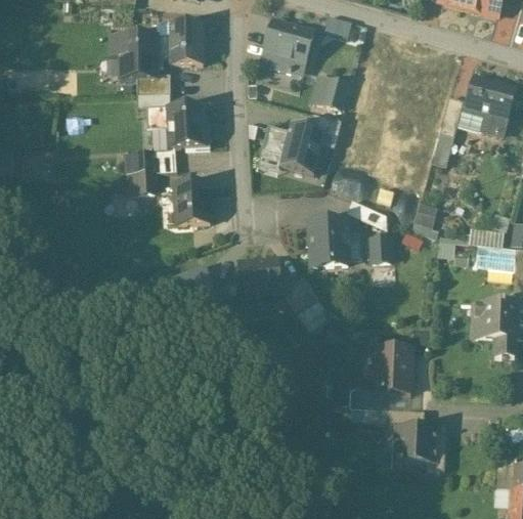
[(439,0),(439,1),(497,17),(502,0),(439,0)]
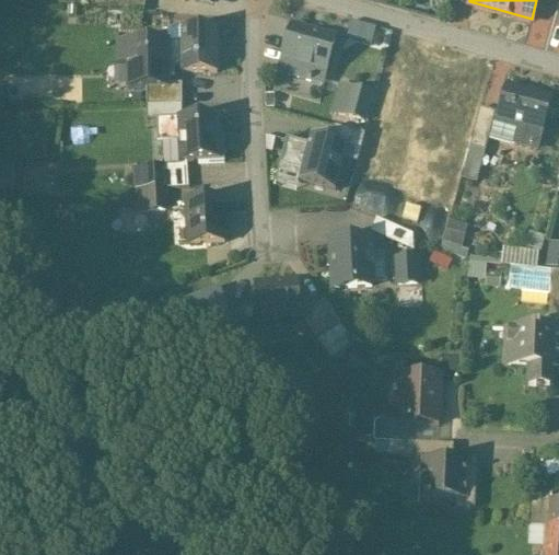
[(335,36),(293,24),(283,57),(325,69),(335,36)]
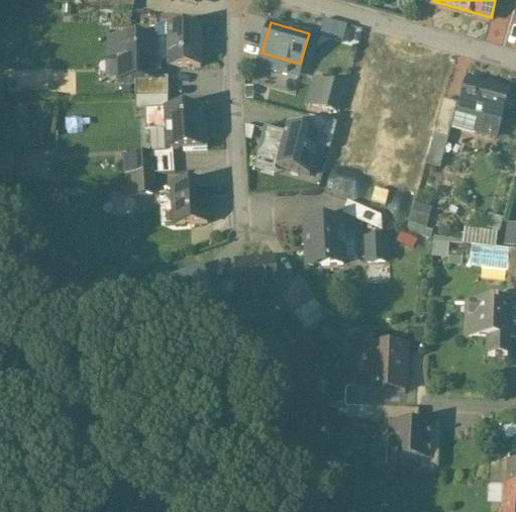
[(200,24),(168,24),(169,64),(200,64),(200,24)]
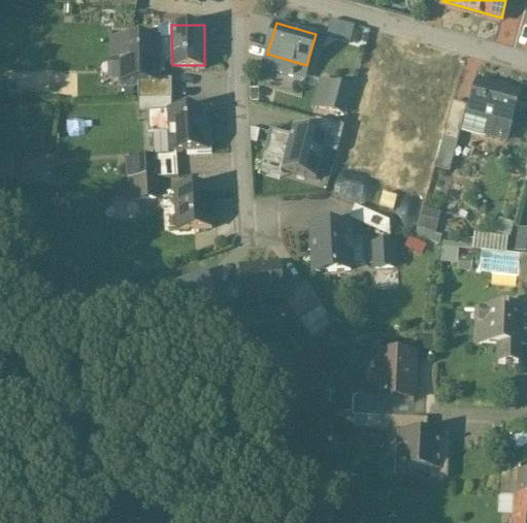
[(161,43),(142,43),(143,73),(162,72),(161,43)]
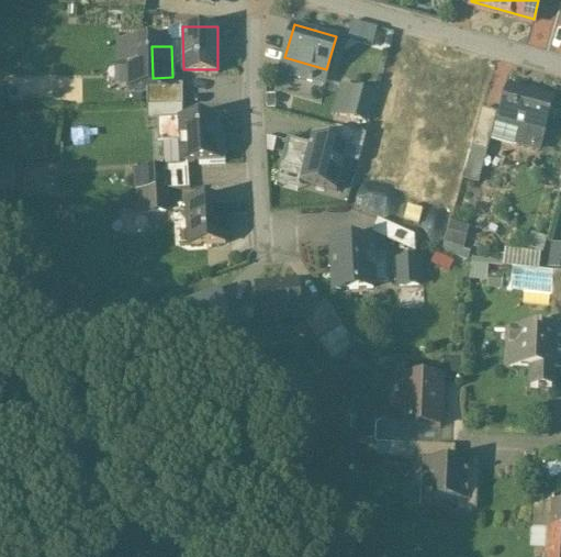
[(456,117),(464,81),(424,70),(414,106),(456,117)]
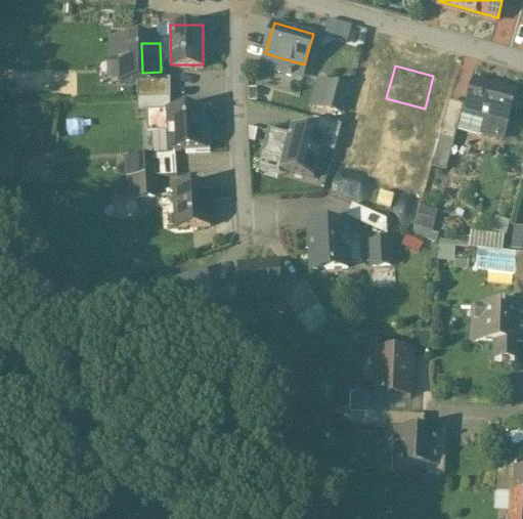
[(319,74),(311,102),(340,111),(348,82),(319,74)]
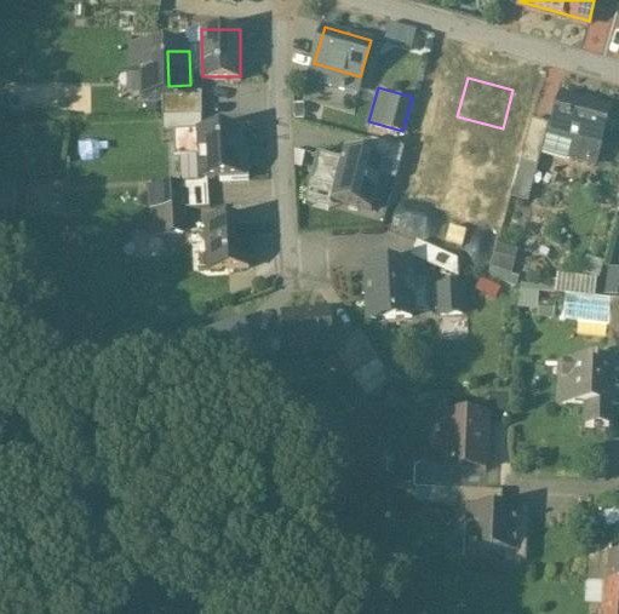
[(611,104),(562,91),(551,130),(600,143),(611,104)]
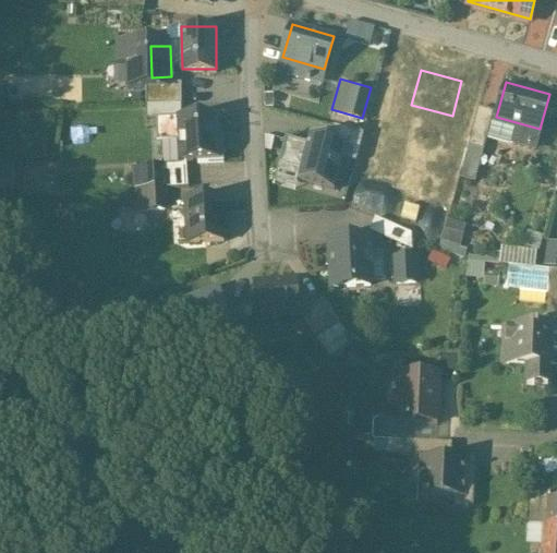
[(494,109),(479,105),(468,143),(483,147),(494,109)]
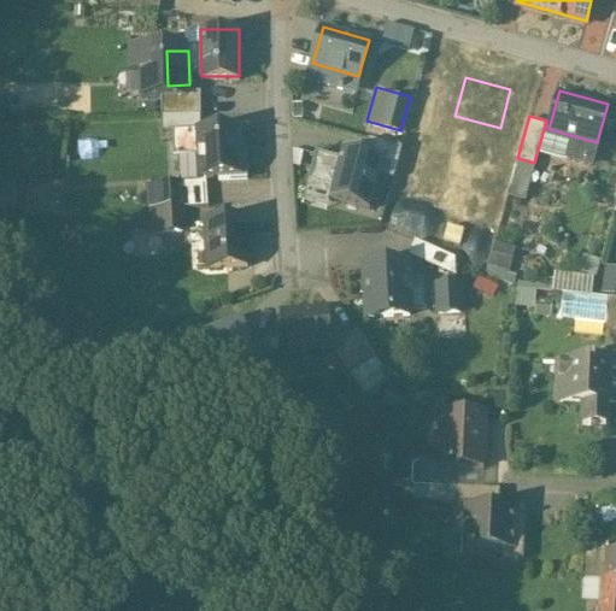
[(240,124),(197,127),(198,153),(199,175),(218,174),(242,172),(241,151),(240,124)]
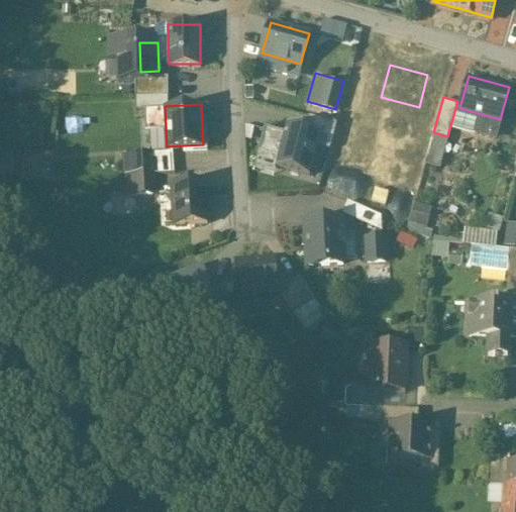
[(165,106),(144,107),(145,128),(166,128),(165,106)]
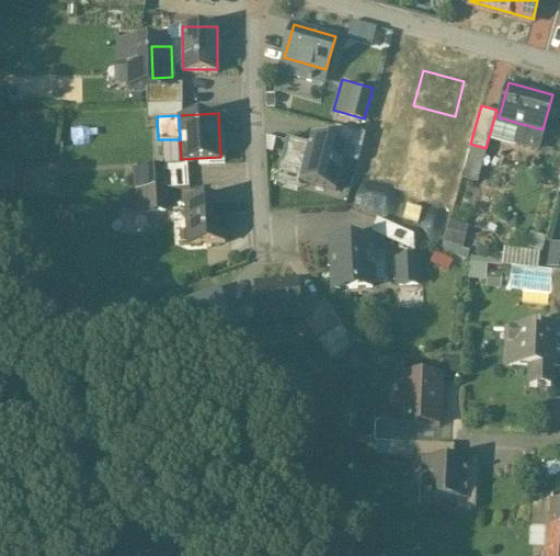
[(454,165),(459,144),(469,146),(473,127),(437,118),(429,158),(454,165)]
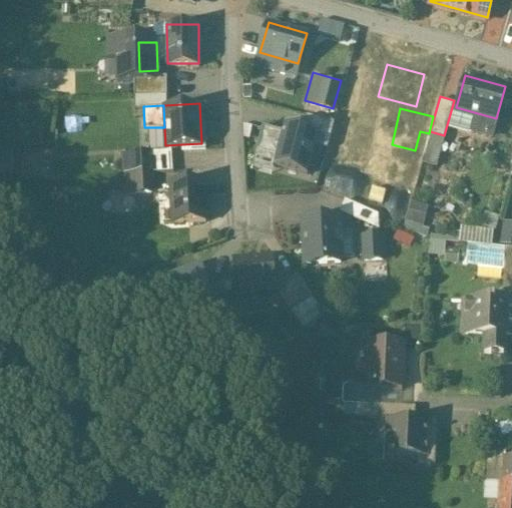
[(318,128),(285,119),(274,162),(307,171),(318,128)]
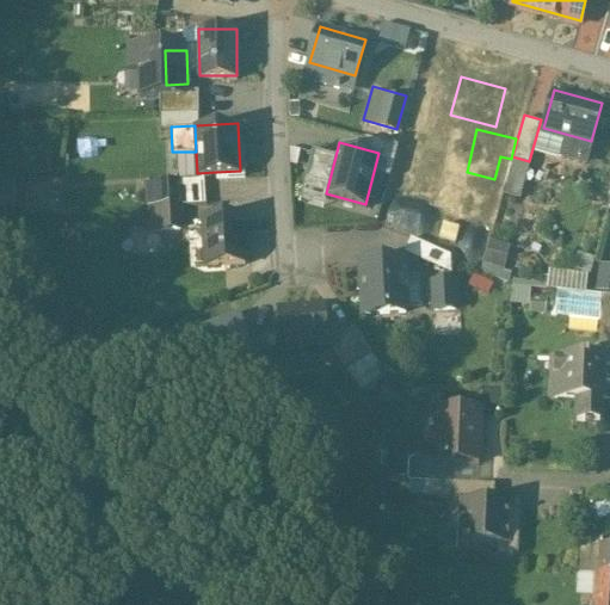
[(245,173),(244,149),(239,149),(240,171),(216,172),(217,174),(245,173)]
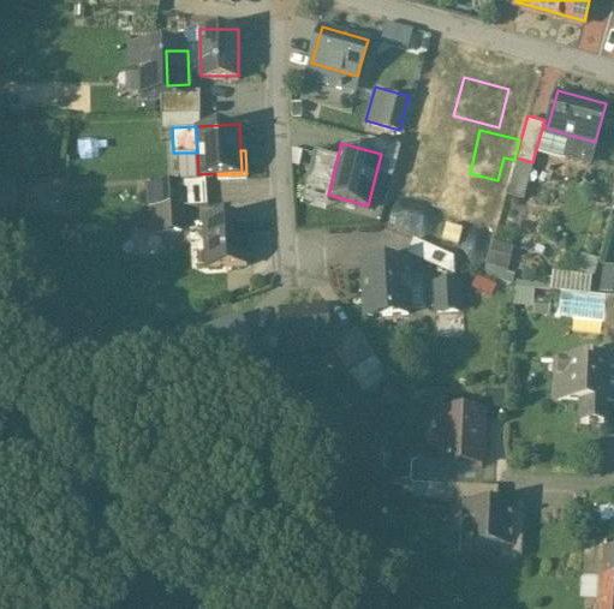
[(0,178),(0,204),(19,204),(18,178),(0,178)]
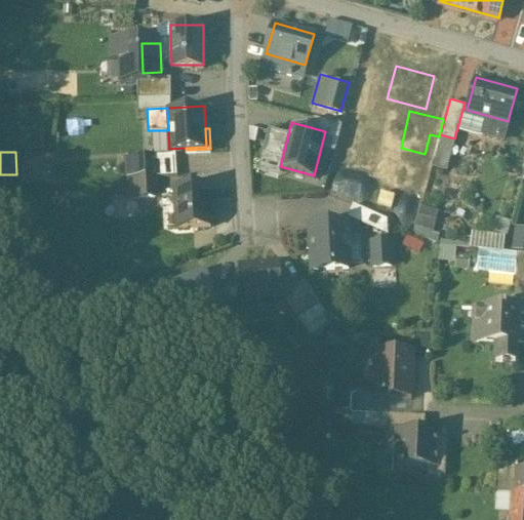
[(154,152),(126,154),(127,175),(177,173),(177,171),(173,171),(155,172),(154,152)]
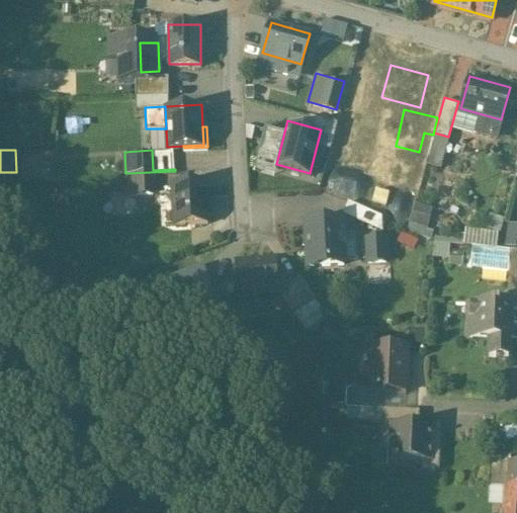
[(205,180),(173,182),(175,222),(207,221),(205,180)]
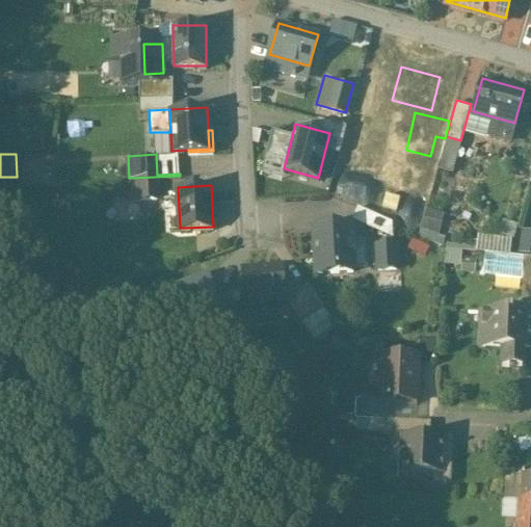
[(390,231),(395,218),(359,204),(353,216),(390,231)]
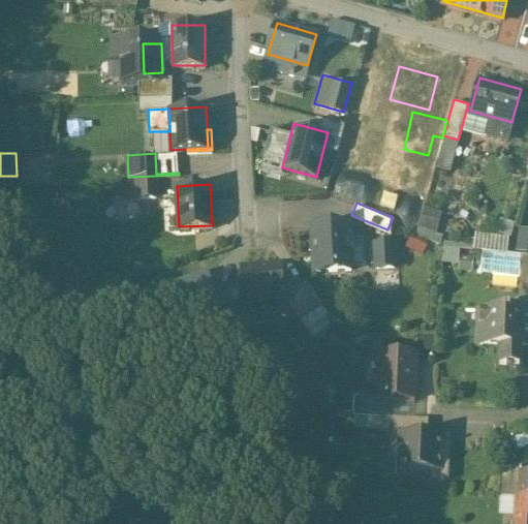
[(437,233),(441,208),(424,205),(421,230),(437,233)]
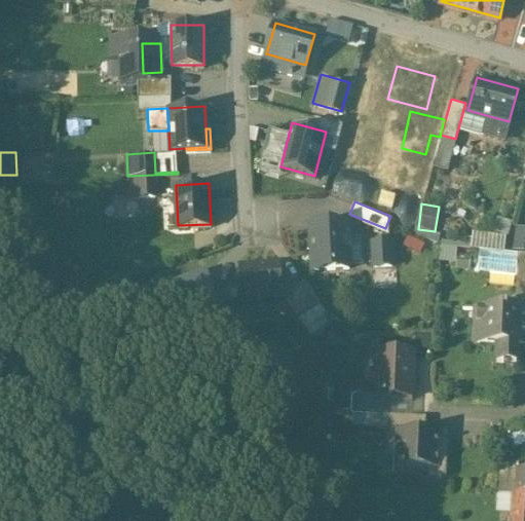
[(333,209),(300,210),(302,250),(335,249),(333,209)]
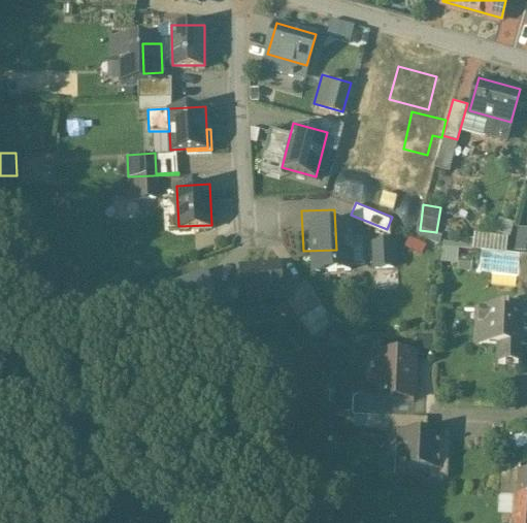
[(366,230),(354,231),(355,249),(367,248),(366,230)]
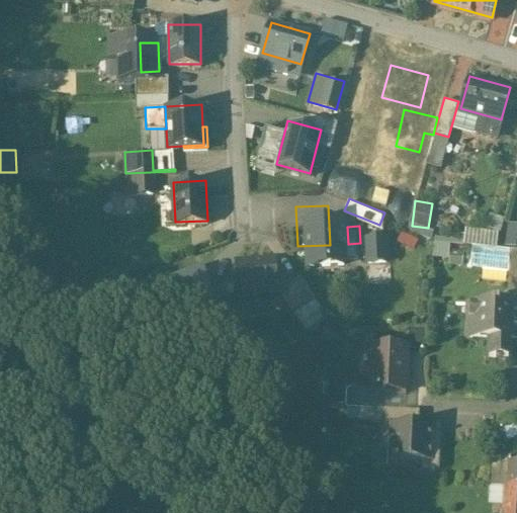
[(368,261),(391,260),(390,233),(367,234),(368,261)]
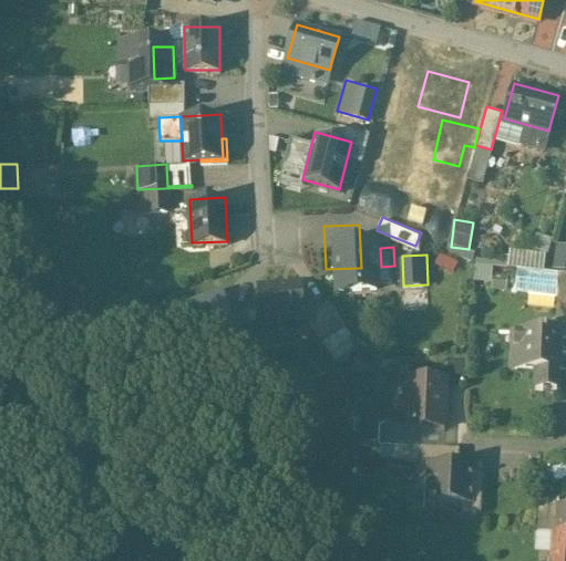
[(565,271),(558,270),(556,330),(565,330),(565,271)]
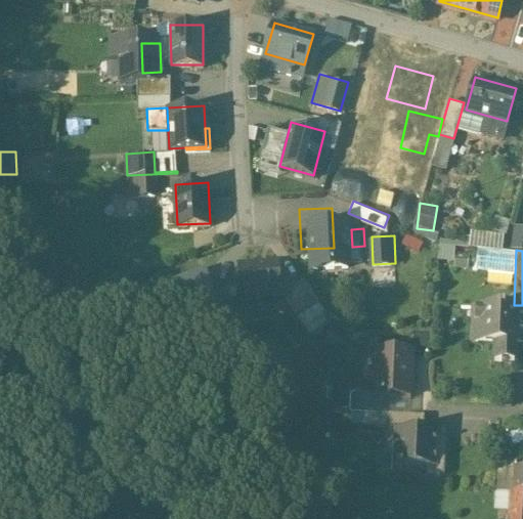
[(278,261),(238,263),(241,295),(280,293),(278,261)]
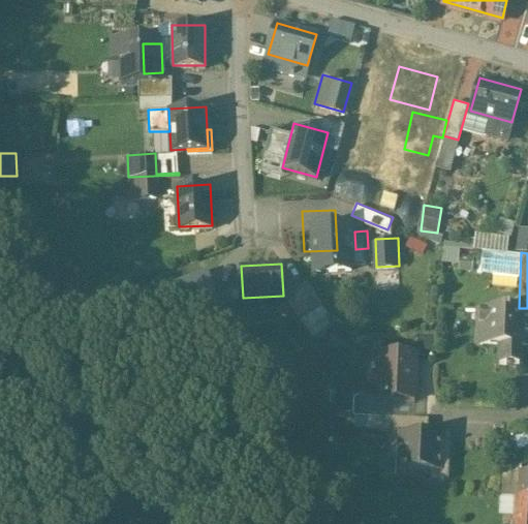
[(527,308),(519,308),(485,307),(485,322),(477,322),(476,343),(500,344),(499,364),(519,364),(520,345),(517,345),(518,334),(527,334),(527,308)]
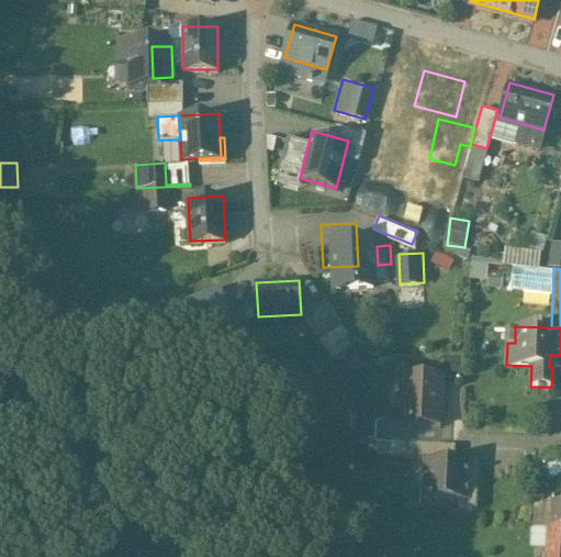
[(442,372),(404,371),(402,420),(402,421),(416,421),(440,422),(442,372)]
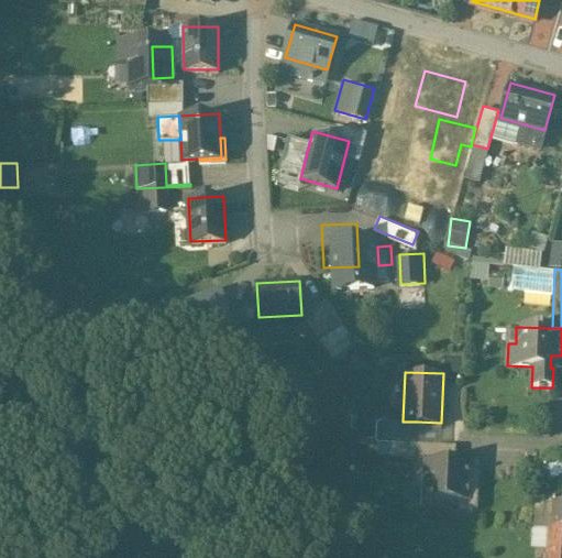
[(403,420),(377,419),(376,440),(416,441),(417,422),(403,422),(403,420)]
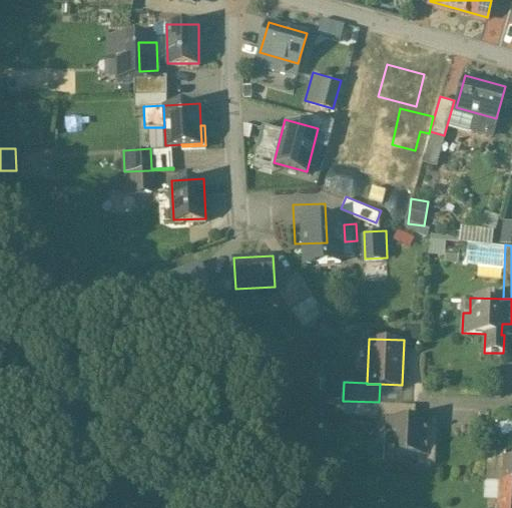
[(379,402),(378,420),(386,420),(386,415),(415,417),(416,404),(379,402)]
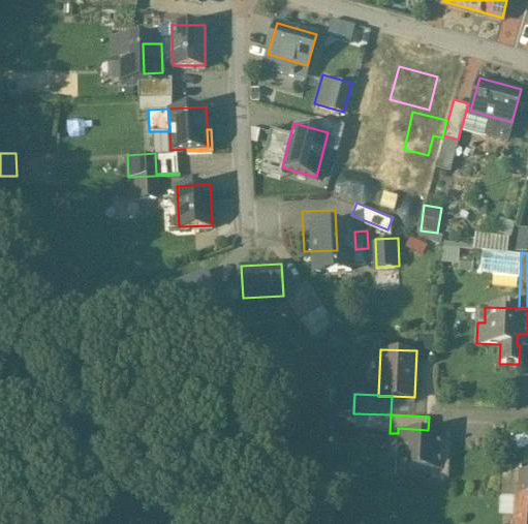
[(428,430),(398,428),(398,433),(396,465),(401,465),(401,469),(406,469),(406,466),(421,466),(421,456),(432,457),(431,475),(448,476),(451,431),(434,430),(433,435),(428,435),(428,430)]
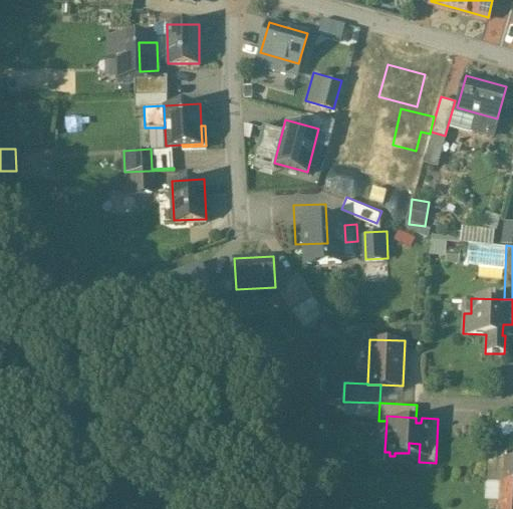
[(512,455),(504,455),(503,480),(512,480),(512,455)]
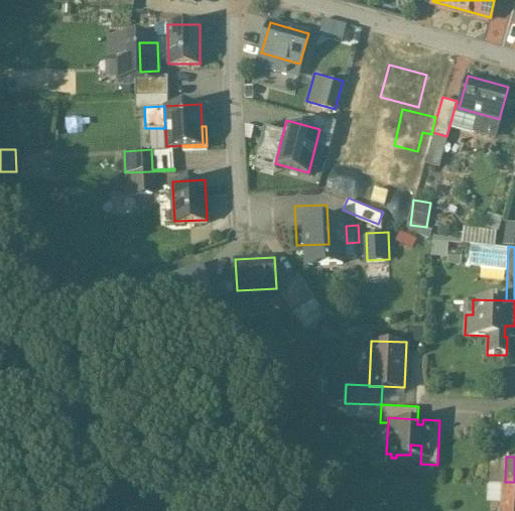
[(514,482),(505,482),(504,498),(514,498),(514,482)]
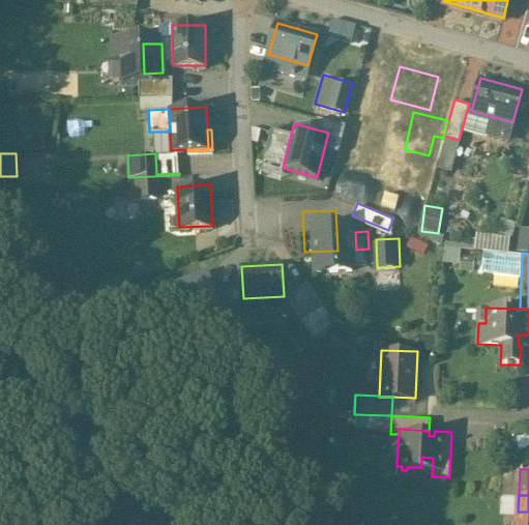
[(528,512),(518,512),(516,524),(528,524),(528,512)]
